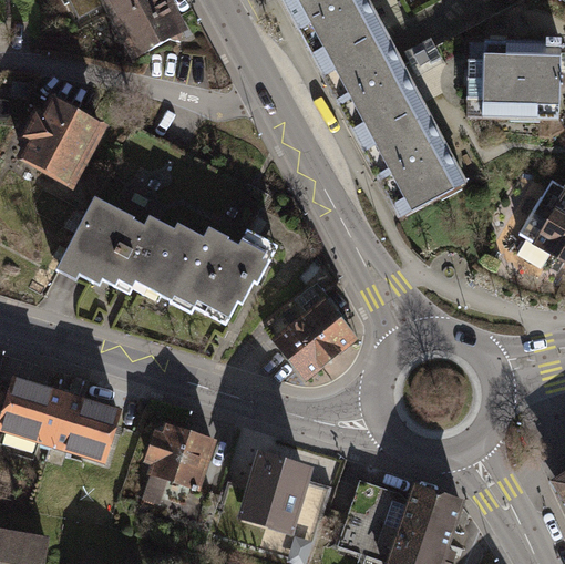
[(135,63),(186,34),(167,0),(70,0),(80,20),(104,7),(135,63)]
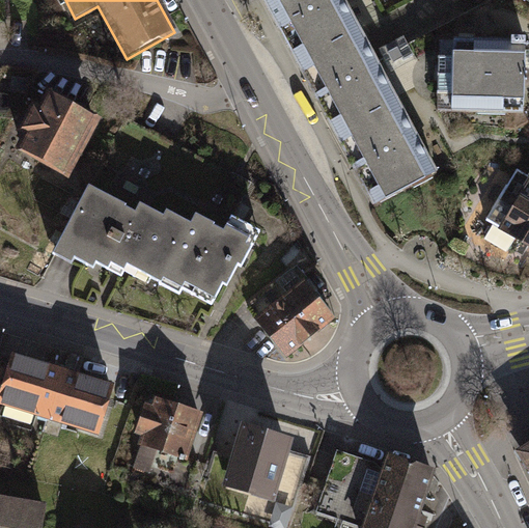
[(260,0),(306,83),(374,210),(440,174),(372,48),(346,0),(260,0)]
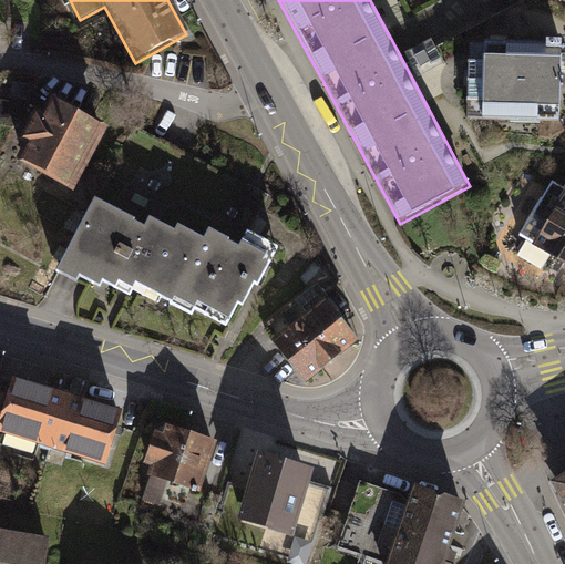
[(488,45),(471,45),(469,122),(564,124),(564,41),(550,40),(550,43),(488,42),(488,45)]
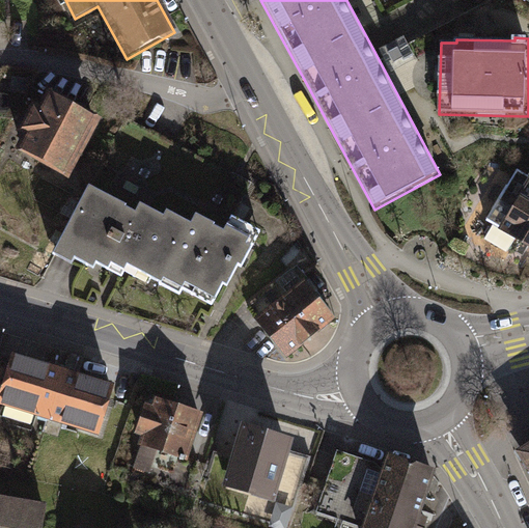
[(25,135),(18,151),(67,175),(98,113),(47,88),(38,103),(31,98),(16,130),(25,135)]
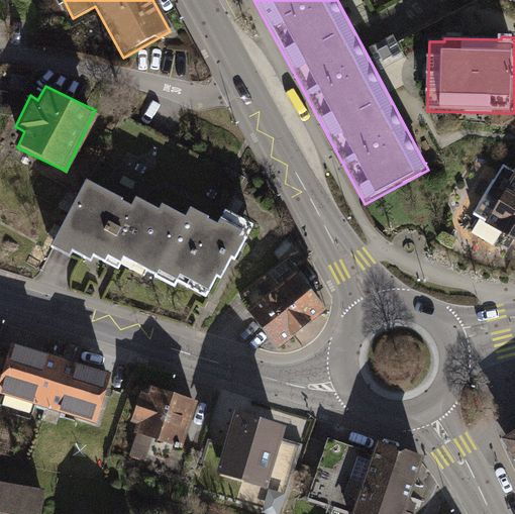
[(514,173),(506,168),(476,218),(514,241),(514,173)]
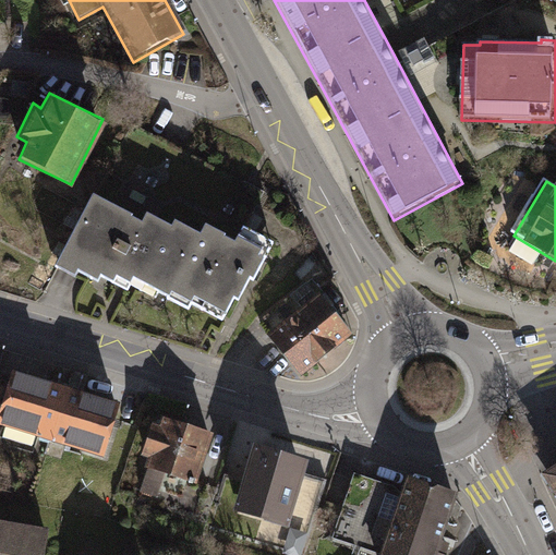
[(141,217),(92,192),(56,265),(72,274),(76,265),(127,289),(131,279),(192,309),(195,301),(234,321),(267,251),(205,221),(198,234),(145,208),(141,217)]
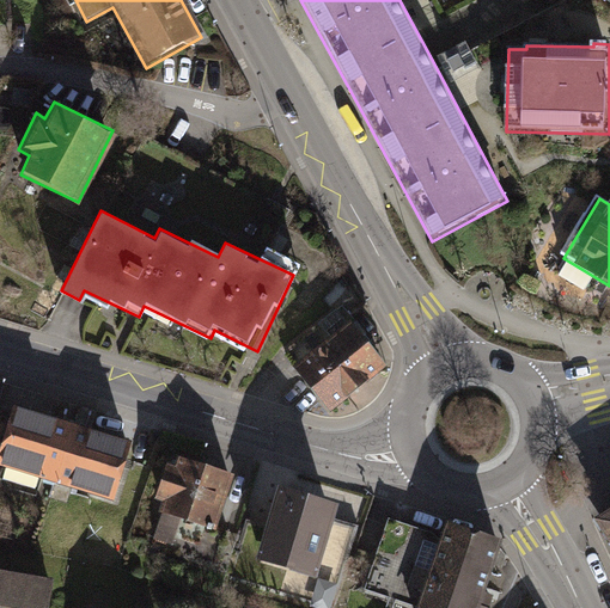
[(294,362),(330,409),(386,366),(351,319),(294,362)]
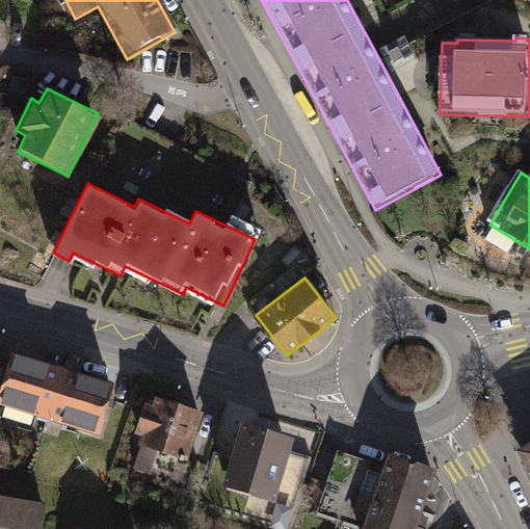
[(10,351),(0,388),(0,403),(51,419),(65,368),(10,351)]
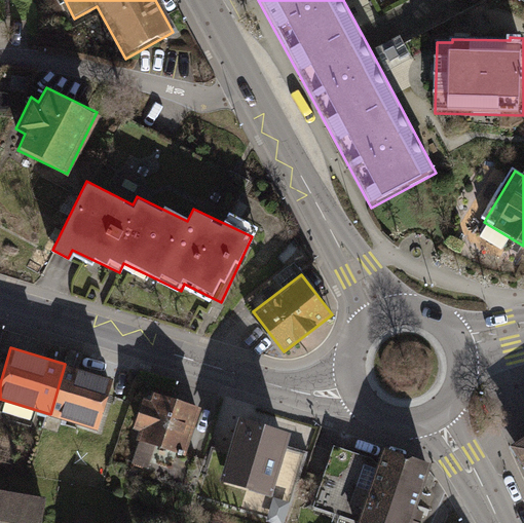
[(114,378),(65,364),(50,414),(98,431),(114,378)]
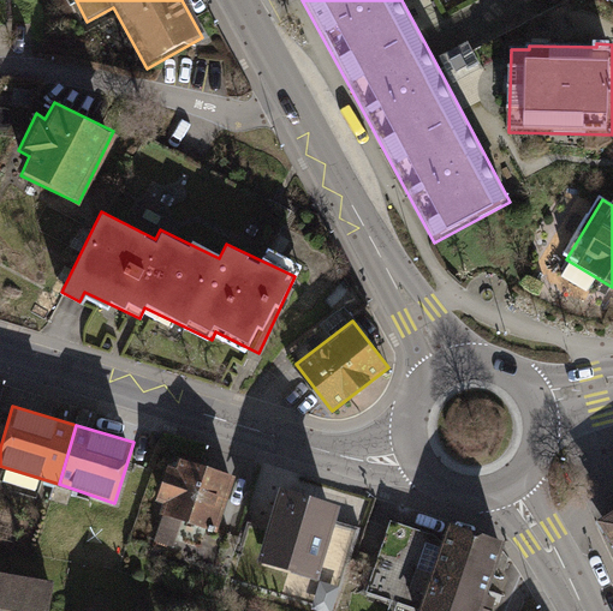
[(159,503),(148,540),(220,567),(228,535),(219,532),(237,475),(179,456),(176,466),(167,465),(155,502),(159,503)]
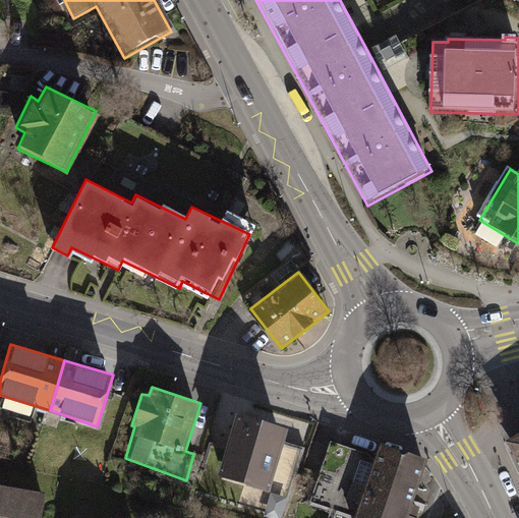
[(236,410),(219,474),(270,490),(288,426),(236,410)]
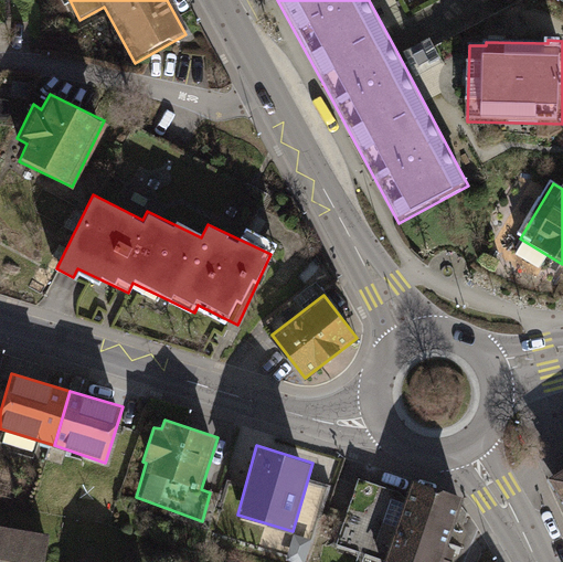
[(562,467),(549,477),(562,498),(562,467)]
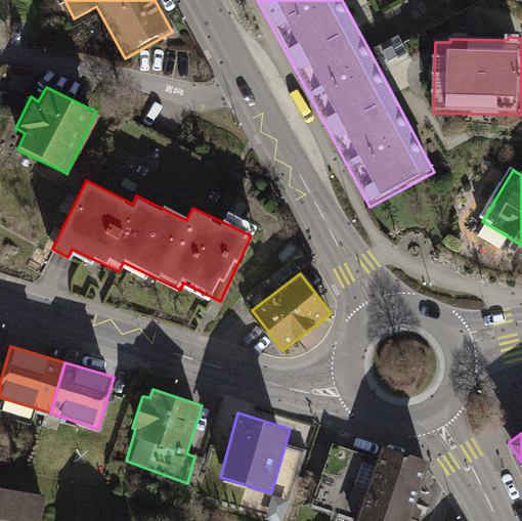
[(356,520),(378,457),(334,443),(312,513),(335,520),(356,520)]
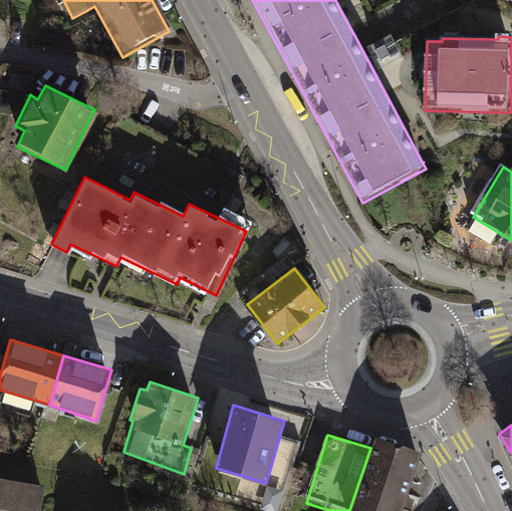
[(406,497),(420,455),(374,439),(370,448),(349,510),(414,510),(417,502),(406,497)]
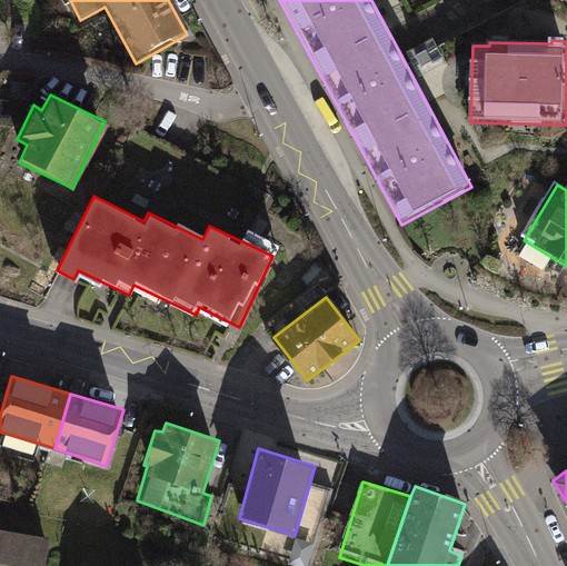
[(47,565),(51,538),(0,529),(0,565),(47,565)]
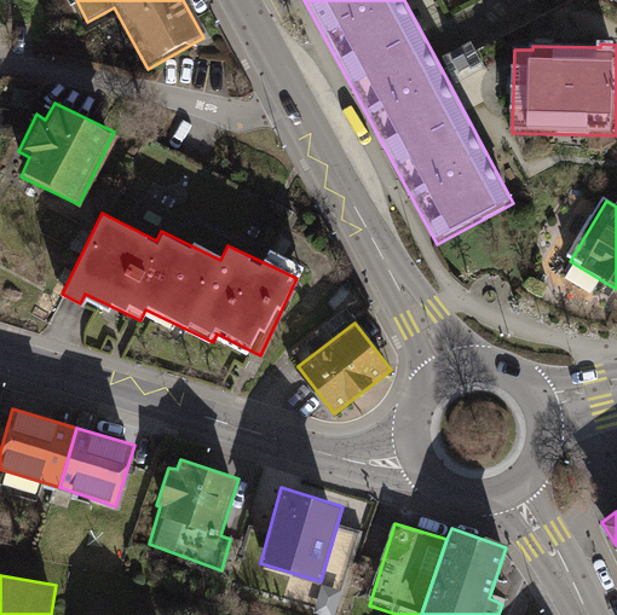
All buildings are outlined.
